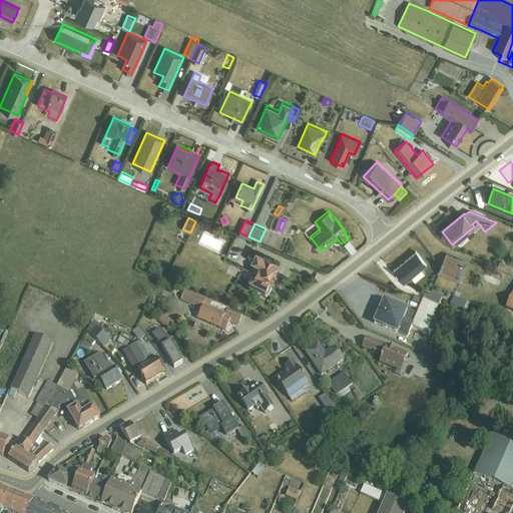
[(257,275),(248,292),(266,300),(268,299),(270,294),(270,292),(269,291),(273,284),(270,282),(270,281),(271,282),(276,272),(280,263),(255,250),(250,261),(260,265),(254,274),(257,275)]
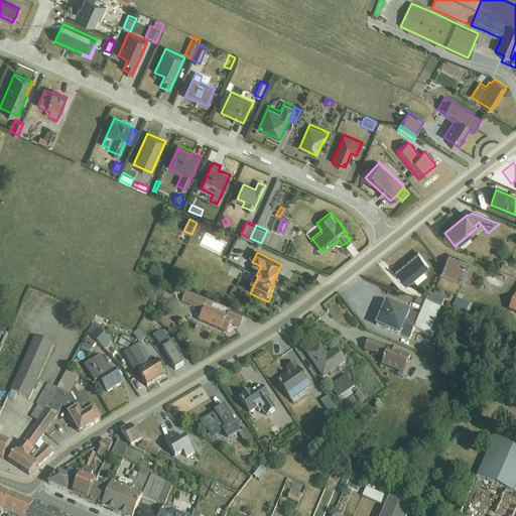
[(418,253),(395,271),(398,274),(397,274),(399,277),(406,285),(414,278),(417,282),(427,275),(424,270),(429,266),(418,253)]
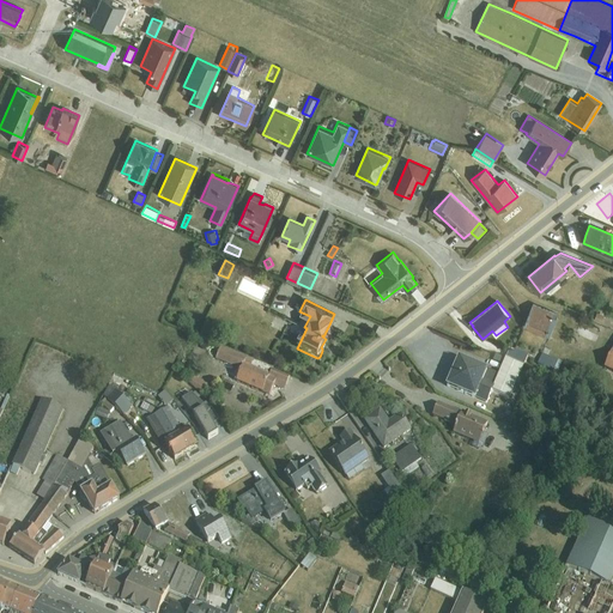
[(533,303),(523,326),(544,334),(550,337),(557,319),(556,317),(557,314),(548,310),(533,303)]
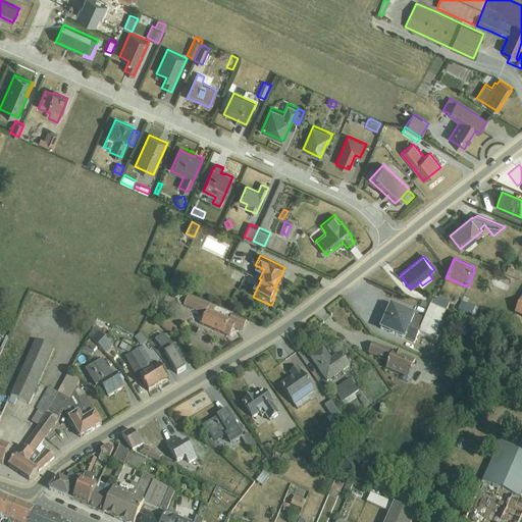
[(509,265),(506,272),(512,275),(515,268),(509,265)]
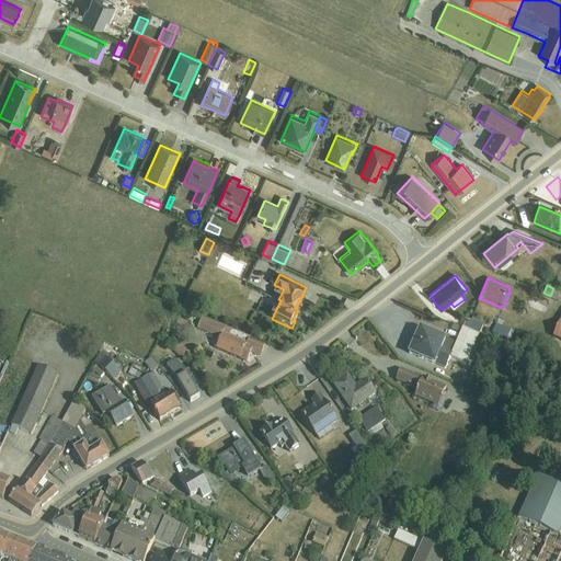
[(253,350),(262,354),(265,346),(249,340),(250,339),(202,319),(197,330),(221,340),(216,351),(247,364),(250,355),(253,350)]
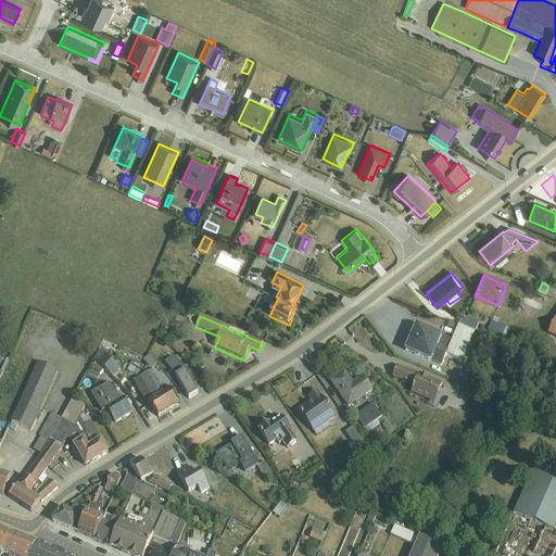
[(462,328),(475,333),(479,323),(463,316),(458,327),(462,328)]
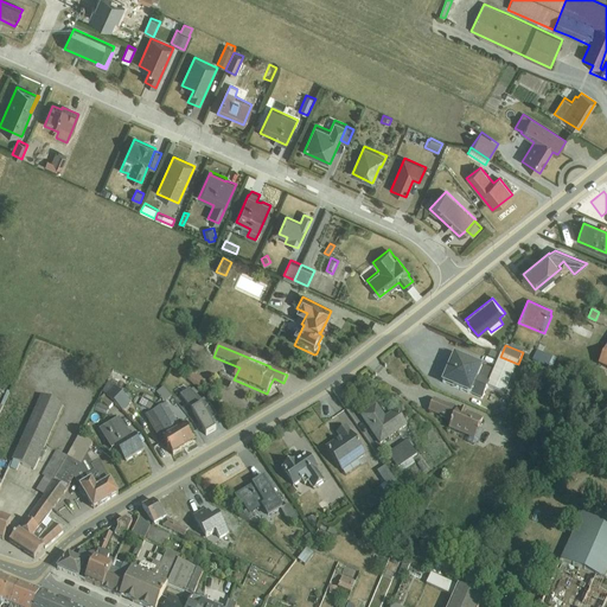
[(537,351),(532,362),(547,369),(545,374),(549,376),(556,359),(537,351)]
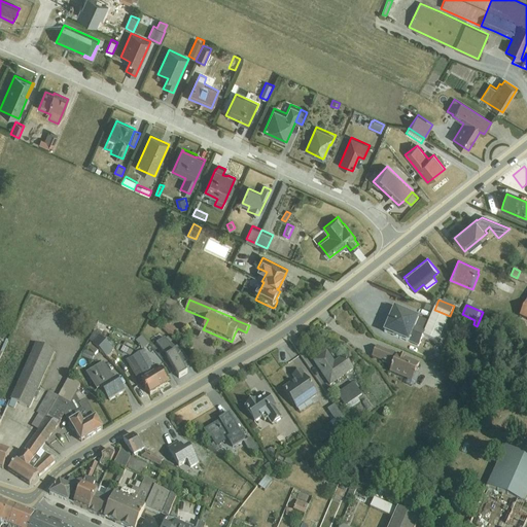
[(437,311),(434,310),(428,324),(394,310),(384,334),(419,348),(422,339),(437,345),(450,316),(437,311)]
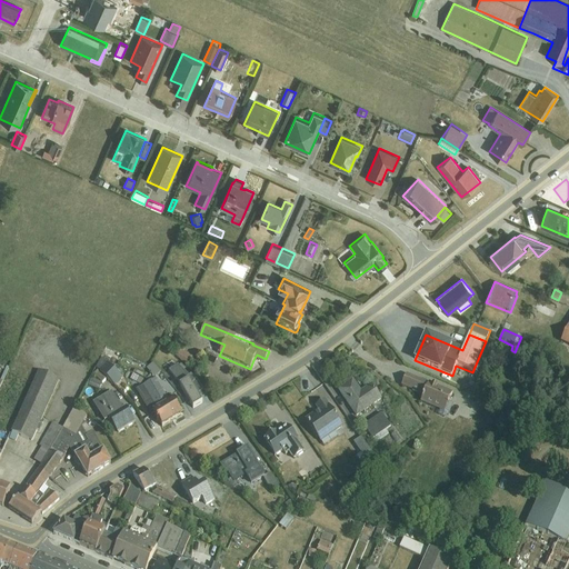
[(177,351),(173,356),(176,357),(176,358),(191,371),(195,366),(190,362),(192,359),(180,351),(179,352),(177,351)]
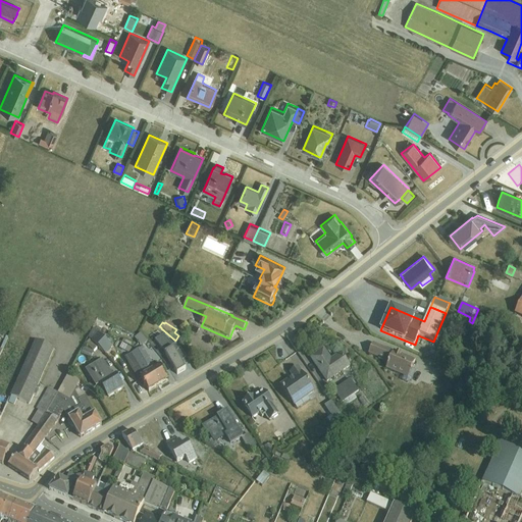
[(104,324),(100,331),(107,335),(111,327),(104,324)]
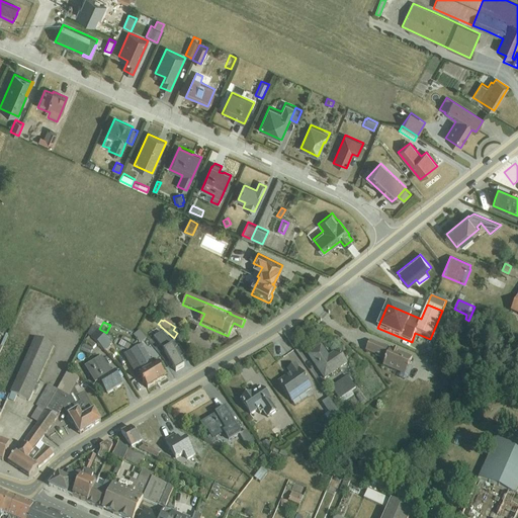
[(234,323),(231,328),(240,332),(242,327),(234,323)]
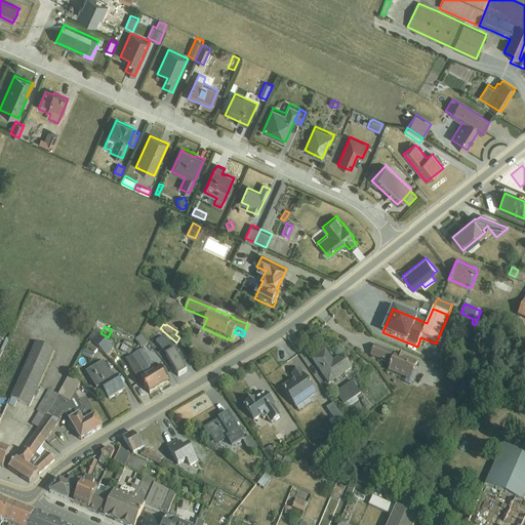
[(97,350),(98,351),(106,358),(113,350),(97,335),(91,342),(98,349),(97,350)]
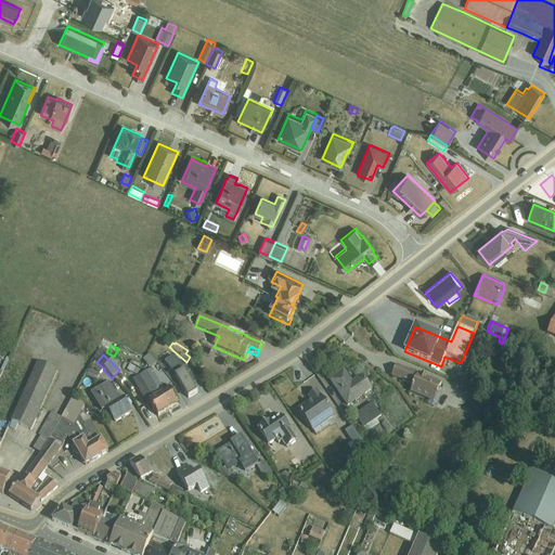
[(149,355),(143,359),(151,370),(156,365),(149,355)]
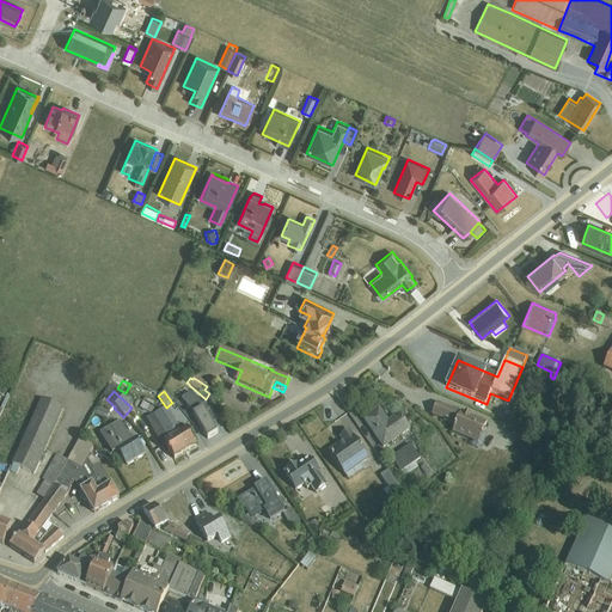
[(191,395),(182,401),(193,416),(207,441),(219,434),(213,426),(219,422),(212,409),(208,411),(207,410),(209,407),(206,403),(202,405),(197,401),(200,398),(195,392),(193,396),(191,395)]
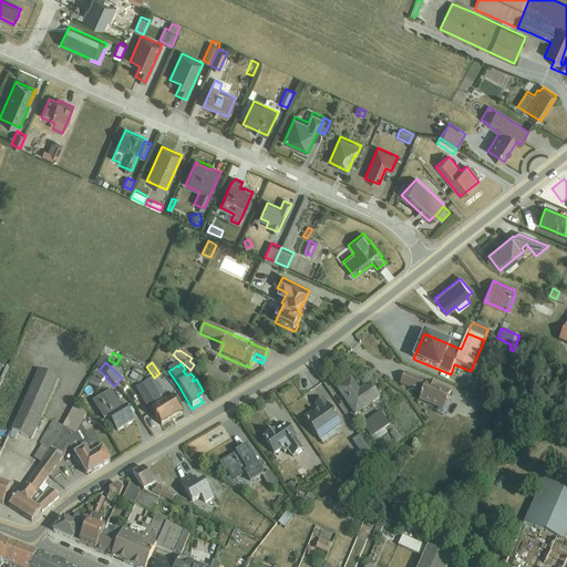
[(106,377),(99,370),(98,369),(93,374),(102,382),(106,379),(105,378),(106,377)]
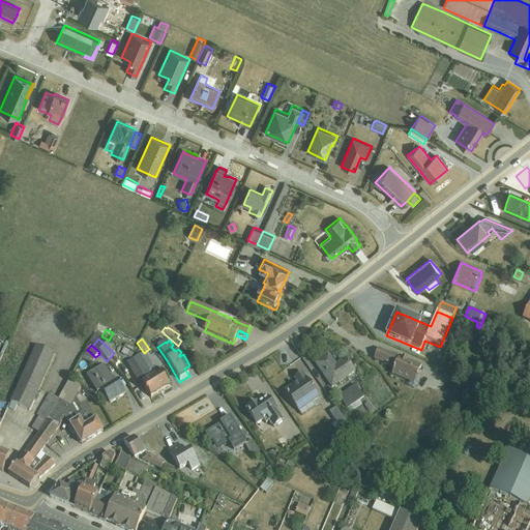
[(11,404),(8,410),(13,412),(17,406),(30,412),(34,403),(37,404),(40,393),(38,392),(55,355),(36,347),(10,404),(11,404)]
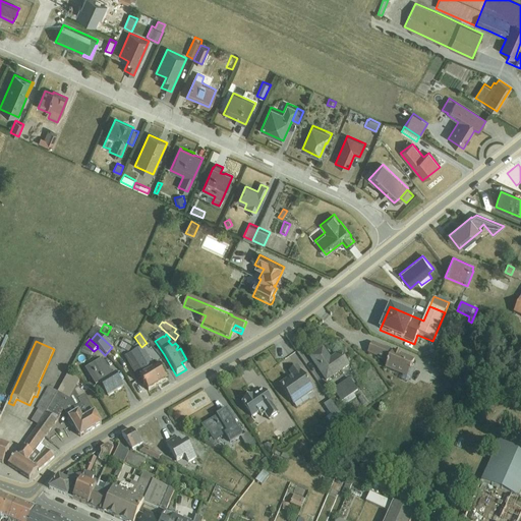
[(158,386),(137,351),(121,344),(119,349),(125,351),(129,355),(131,354),(138,366),(135,369),(149,392),(158,386)]
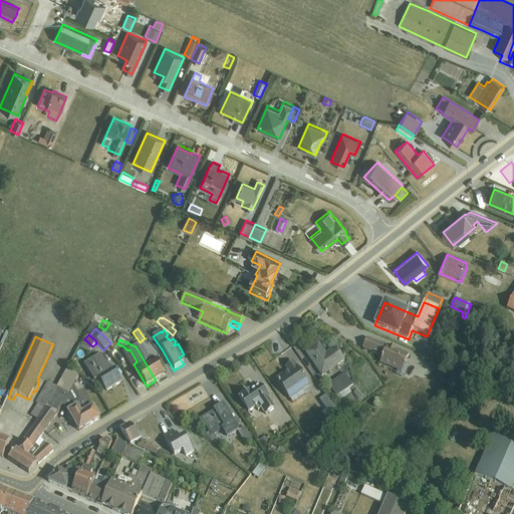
[(367,339),(362,350),(372,354),(372,355),(381,359),(379,365),(398,372),(396,375),(401,377),(405,376),(409,366),(406,365),(409,356),(388,346),(387,347),(367,339)]
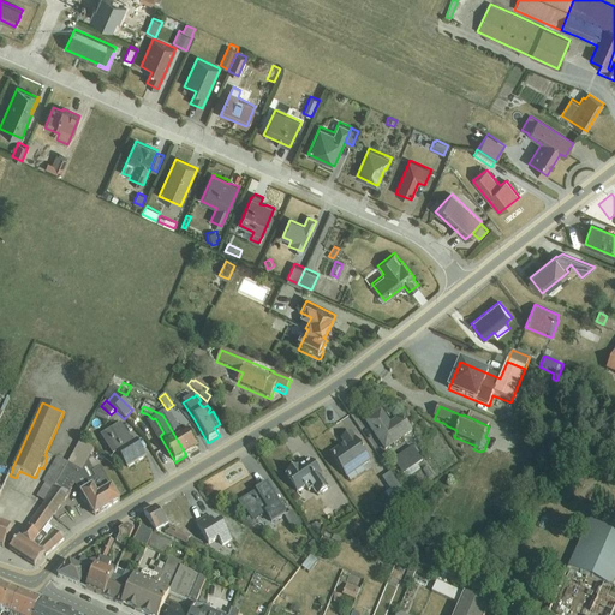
[(99,411),(95,418),(107,423),(109,416),(99,411)]
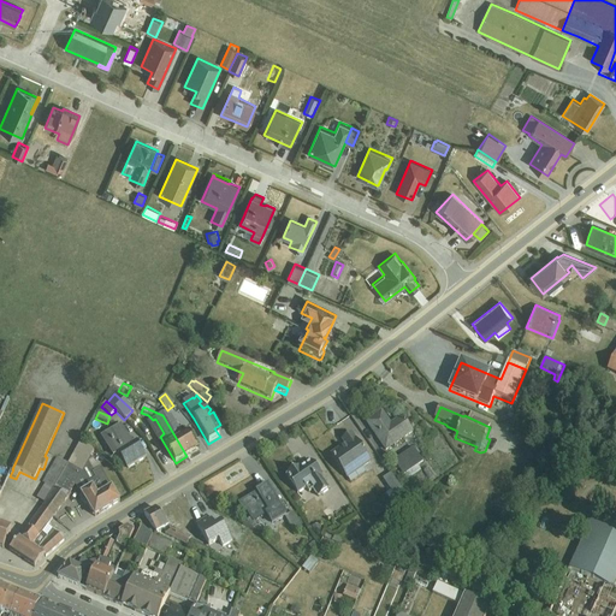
[(163,415),(187,456),(199,450),(185,428),(183,427),(181,428),(179,426),(178,427),(169,412),(163,415)]
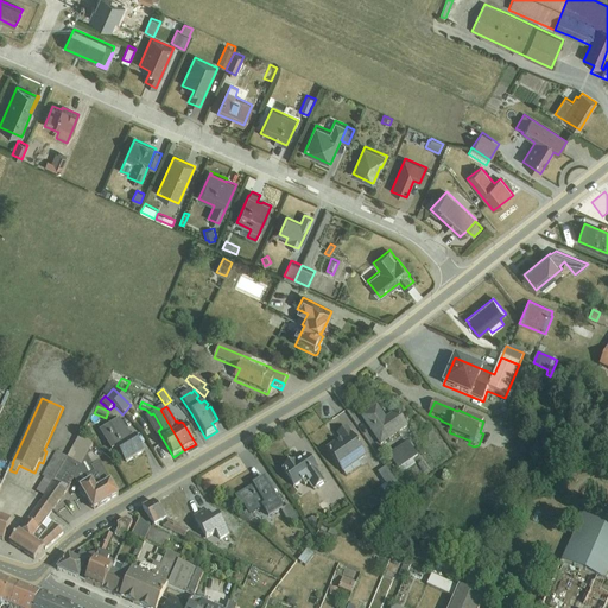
[(377,409),(362,419),(381,447),(407,429),(397,412),(385,420),(377,409)]
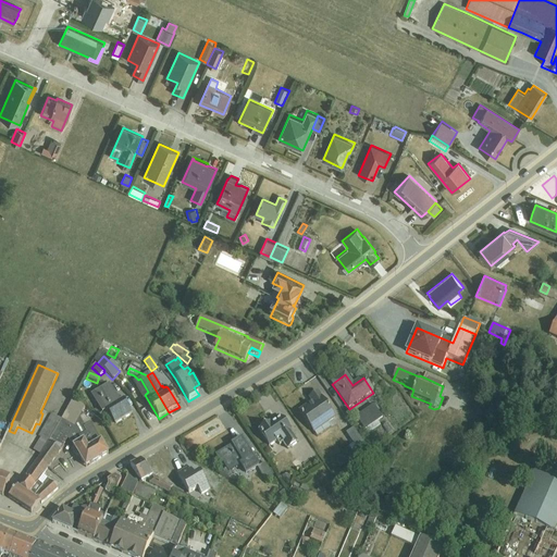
[(109,385),(91,396),(102,415),(108,411),(116,425),(132,416),(123,400),(120,403),(109,385)]
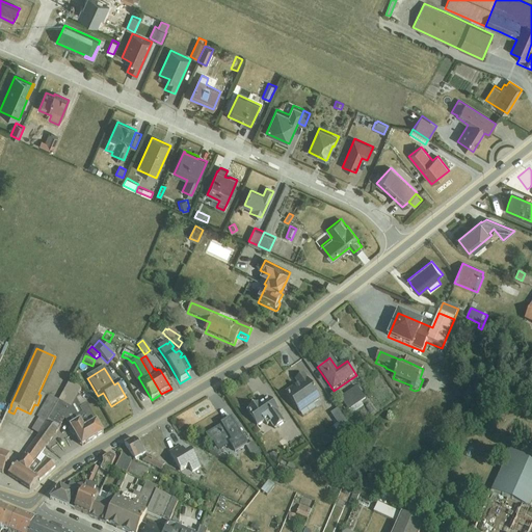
[(8,370),(0,388),(0,391),(11,397),(21,375),(8,370)]
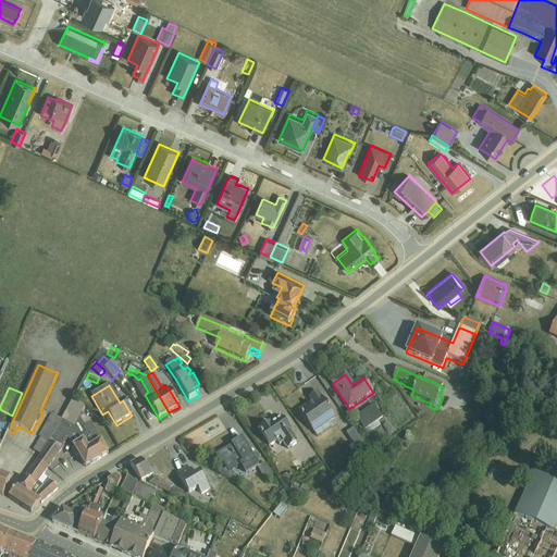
[(312,404),(299,413),(317,438),(331,429),(327,425),(336,419),(318,393),(309,399),(312,404)]
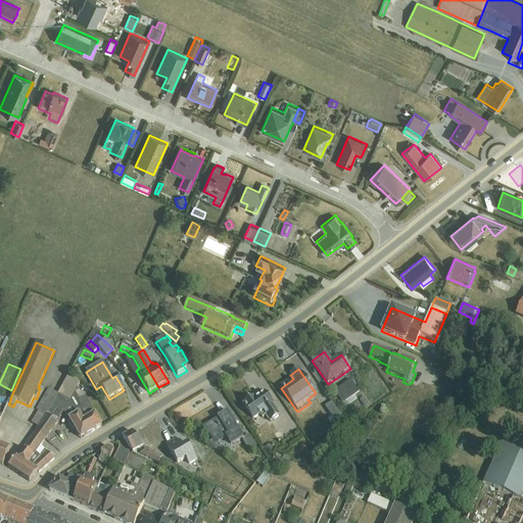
[(38,428),(35,432),(45,441),(57,424),(63,413),(68,421),(67,424),(70,429),(75,430),(81,440),(102,427),(85,398),(77,388),(80,384),(68,375),(57,395),(38,428)]
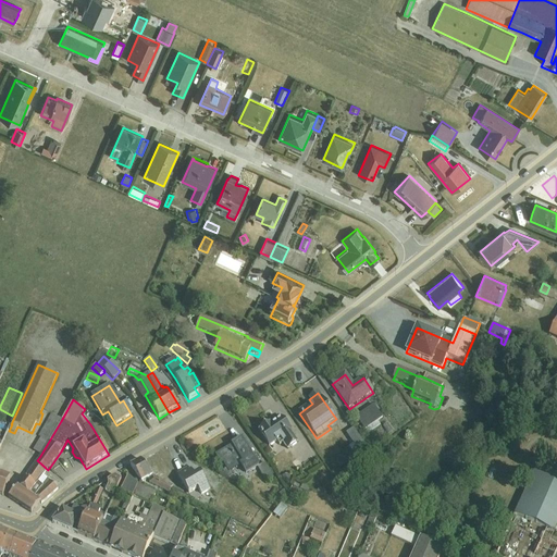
[(373,406),(356,418),(364,431),(366,431),(368,435),(380,426),(378,422),(383,419),(373,406)]
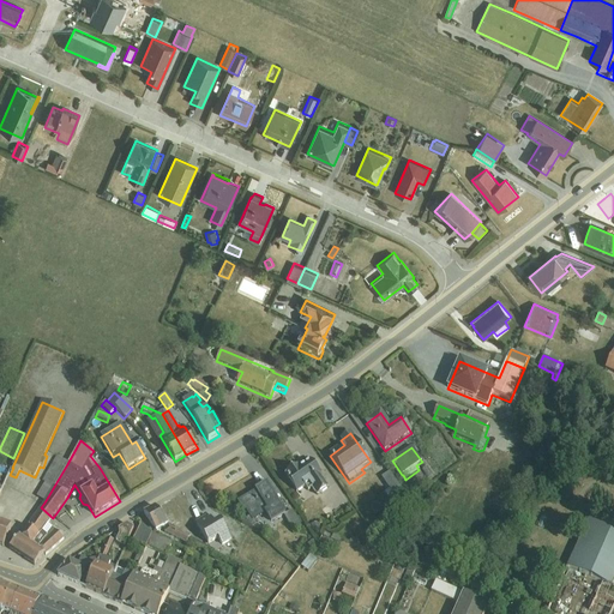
[(283,465),(288,473),(309,459),(306,452),(283,465)]
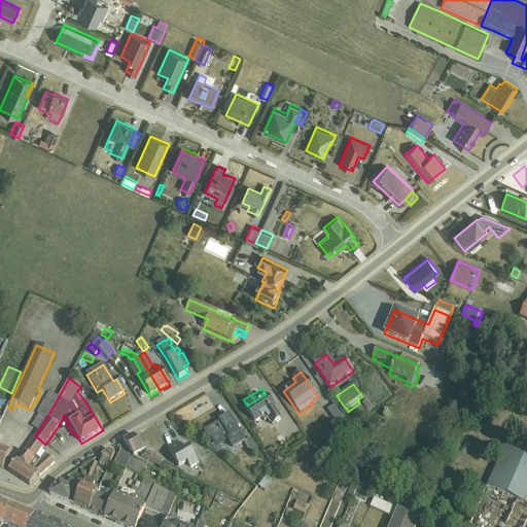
[(39,416),(31,427),(38,431),(58,398),(50,393),(48,393),(46,396),(36,414),(39,416)]
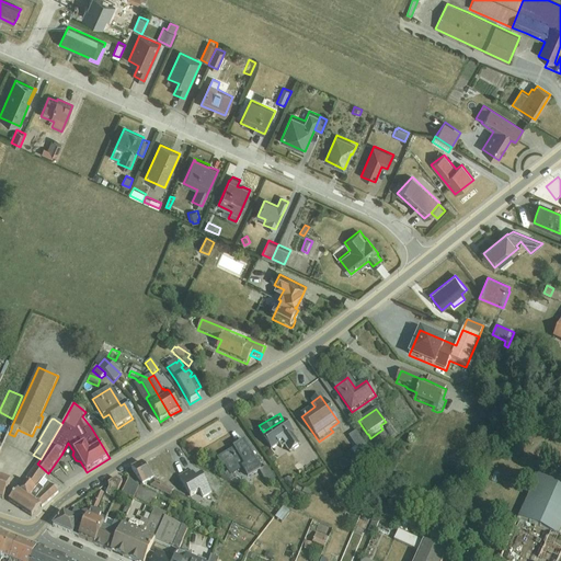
[(271,427),(261,434),(262,436),(262,437),(271,451),(279,446),(282,449),(285,447),(289,455),(301,446),(284,422),(273,430),(271,427)]
